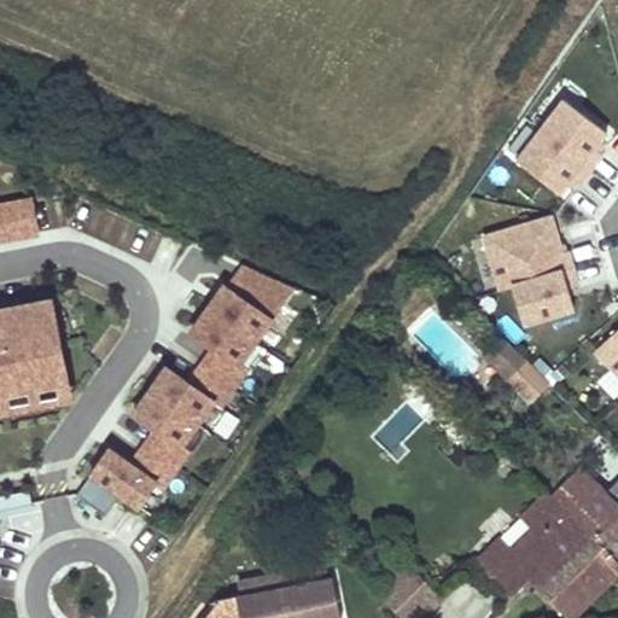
[(567,103),(543,133),(594,172),(605,158),(596,152),(610,135),(567,103)]
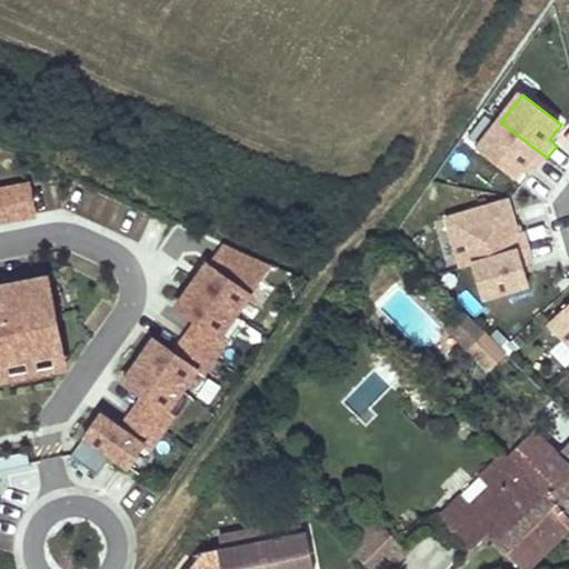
[(500,122),(479,150),(518,180),(529,166),(536,171),(547,158),(500,122)]
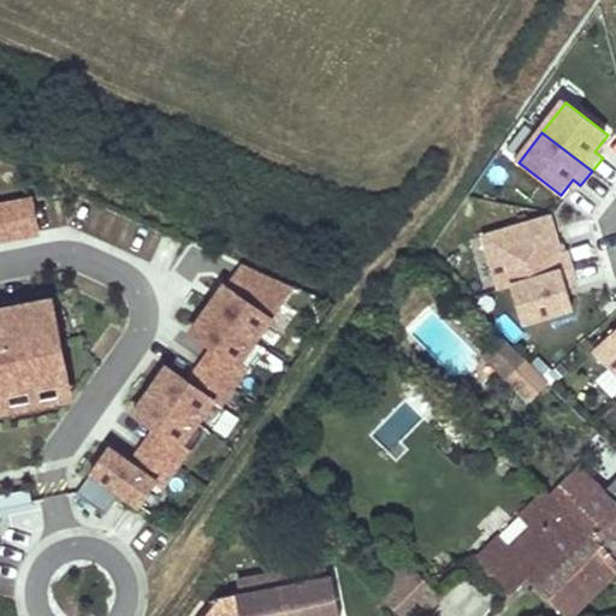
[(0,240),(37,232),(31,200),(0,205),(0,240)]
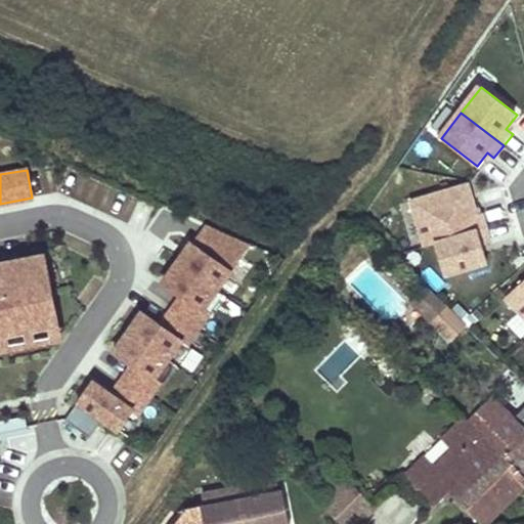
[(436,246),(487,230),(483,215),(478,217),(469,186),(412,203),(427,248),(436,246)]
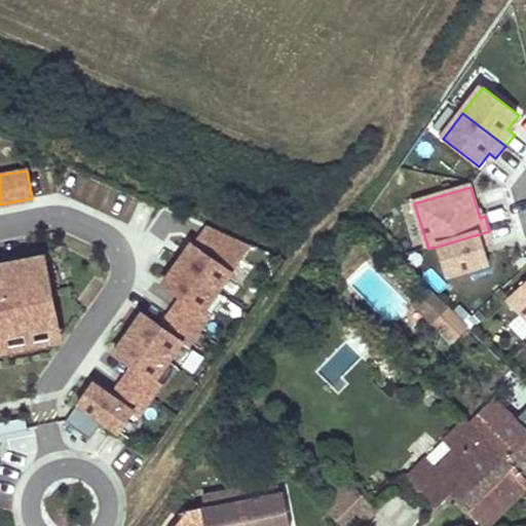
[(489,231),(438,247),(447,277),(490,265),(485,249),(493,246),(489,231)]
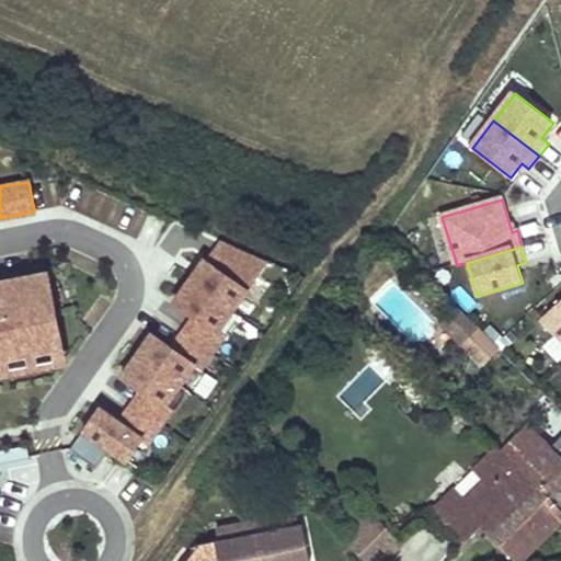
[(204,260),(189,282),(231,311),(268,260),(243,249),(230,266),(213,254),(207,262),(204,260)]
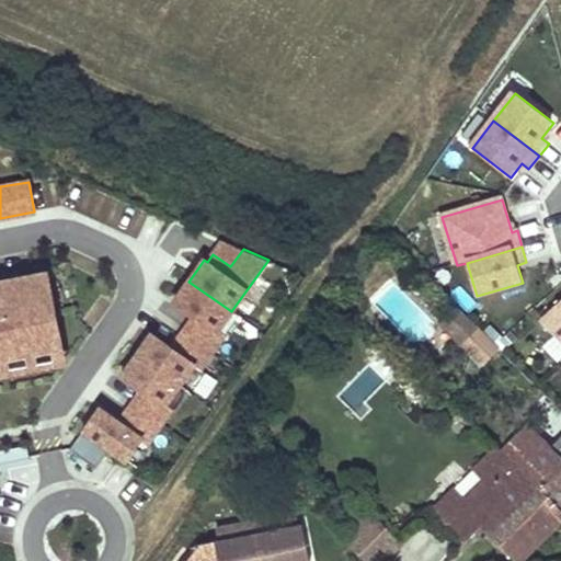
[(0,361),(61,348),(46,273),(0,281),(0,361)]
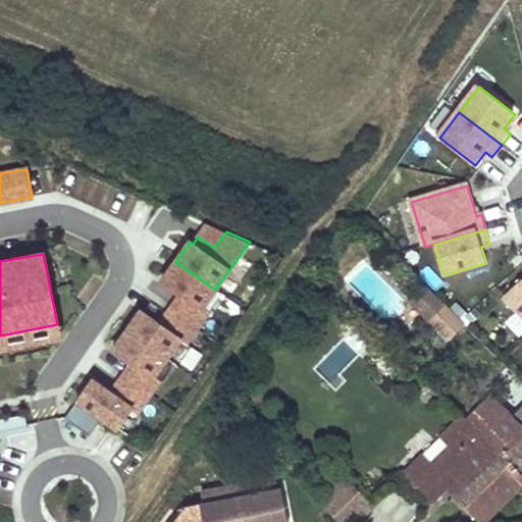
[(180,295),(169,310),(197,329),(208,313),(202,309),(215,290),(175,262),(161,281),(180,295)]
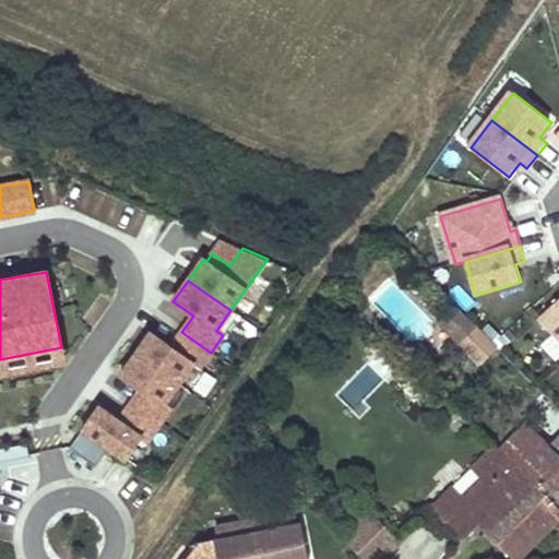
[(558,301),(540,319),(558,339),(558,301)]
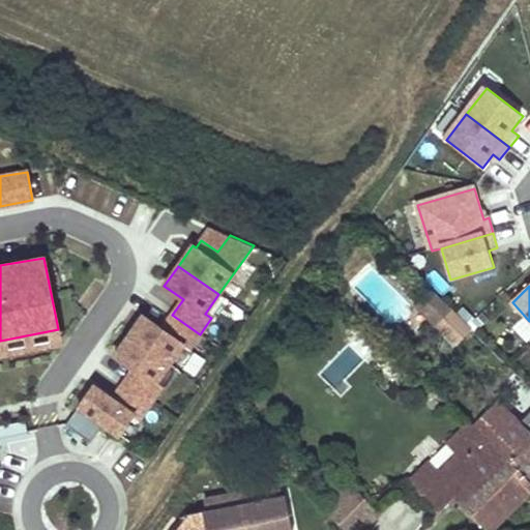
[(457,349),(472,332),(452,312),(437,326),(457,349)]
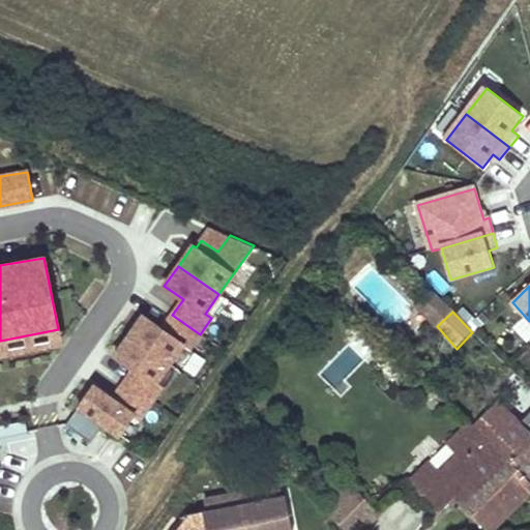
[(143,316),(128,335),(169,364),(182,345),(189,349),(200,334),(172,315),(163,329),(143,316)]
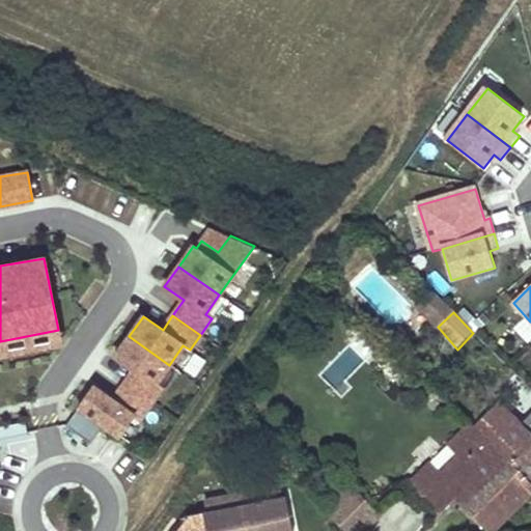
[(122,386),(150,404),(162,389),(156,385),(169,365),(129,336),(114,357),(134,370),(122,386)]
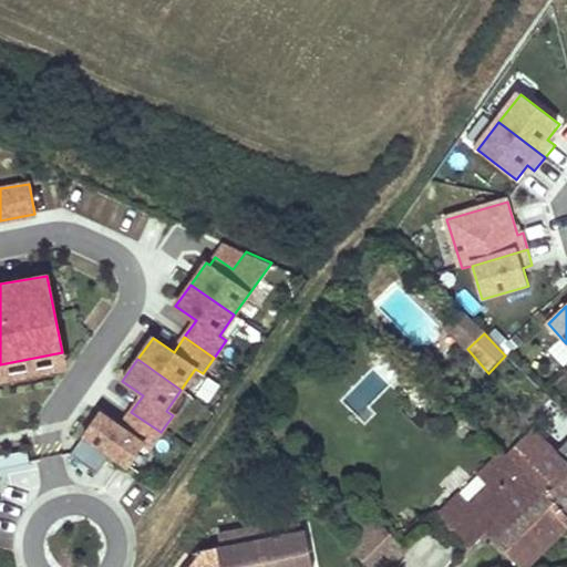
[(390,385),(372,369),(341,401),(359,418),(390,385)]
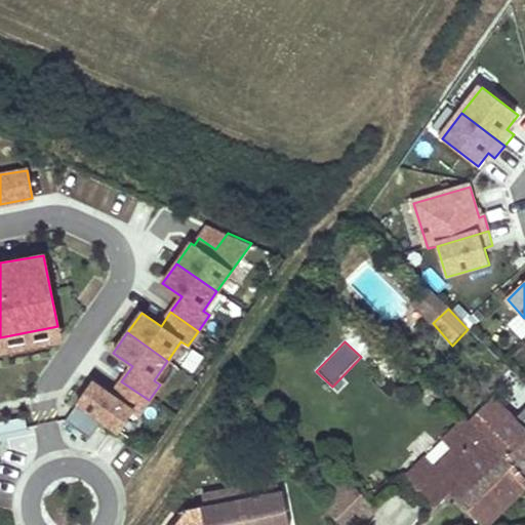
[(92,381),(65,421),(89,439),(103,420),(117,431),(131,411),(137,415),(149,400),(121,381),(112,395),(92,381)]
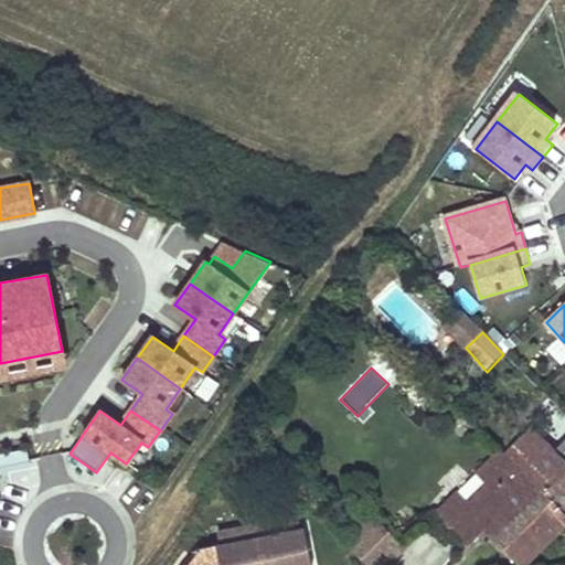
[(564,464),(532,430),(505,457),(564,515),(564,464)]
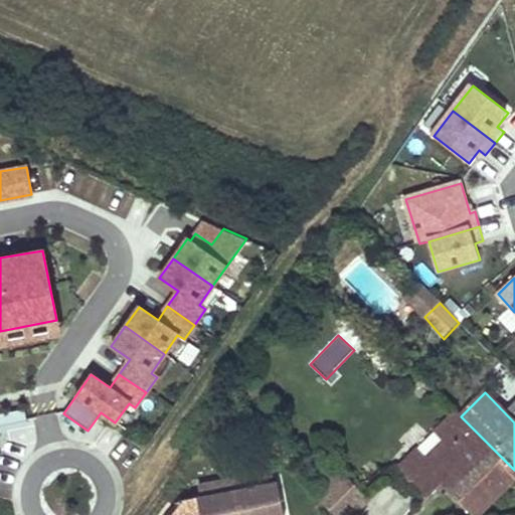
[(0,432),(28,425),(24,409),(0,415),(0,432)]
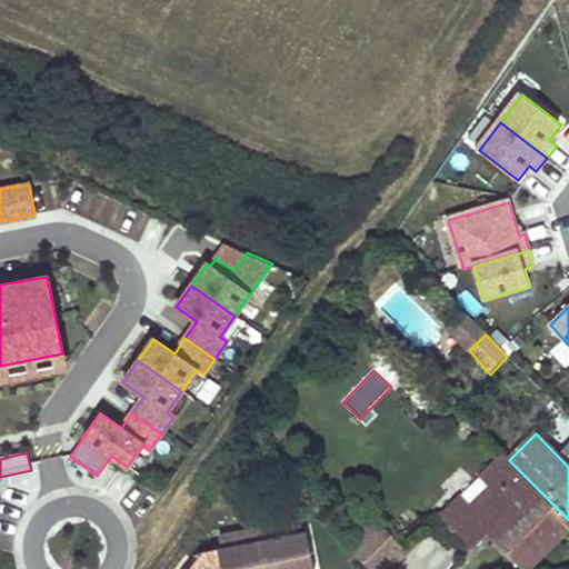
[(568,519),(509,460),(503,455),(480,479),(488,487),(461,513),(453,506),(439,520),(470,551),(492,527),(501,535),(493,543),(519,568),(526,568),(568,526),(568,519)]
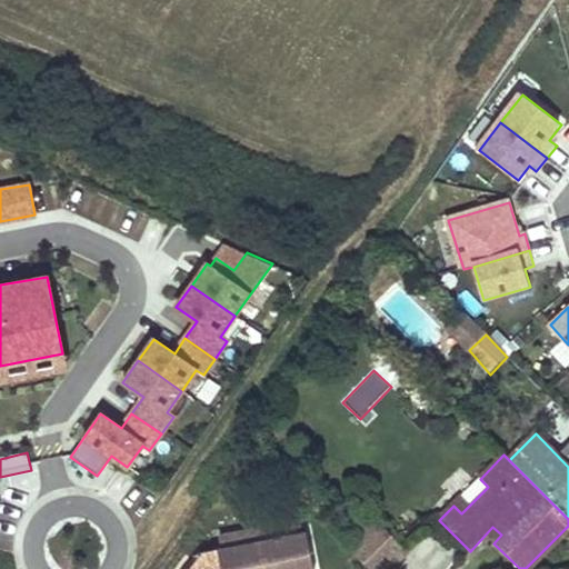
[(343,545),(369,568),(381,568),(405,547),(372,516),(343,545)]
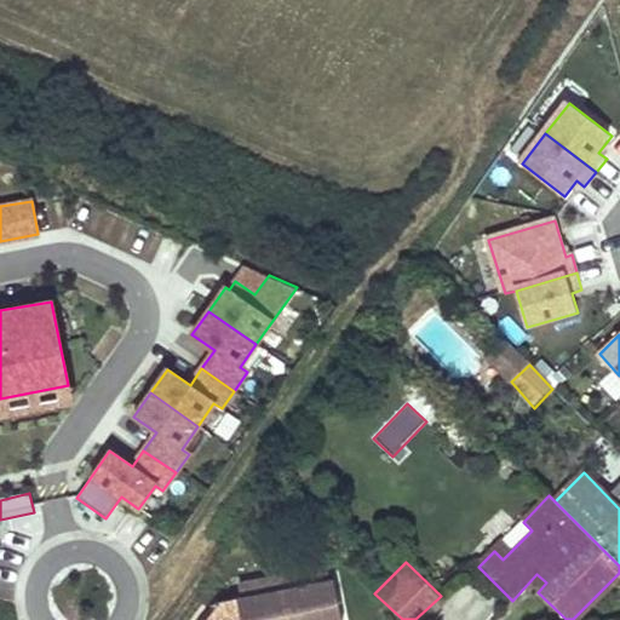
[(305,587),(327,583),(325,569),(302,573),(305,587)]
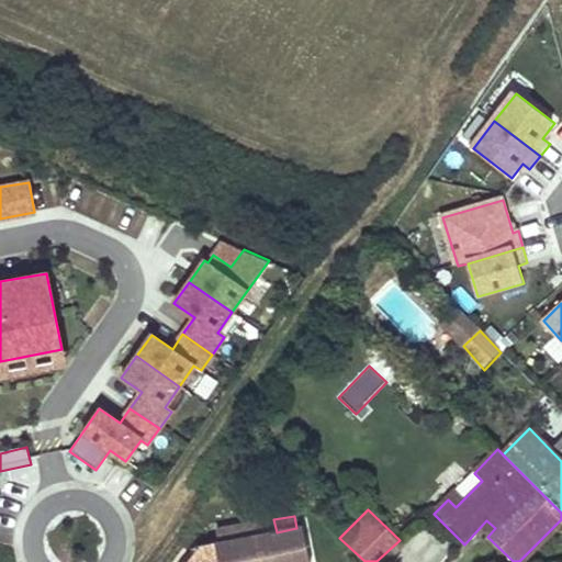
[(255,524),(261,561),(307,561),(301,527),(296,528),(277,532),(273,519),(255,524)]
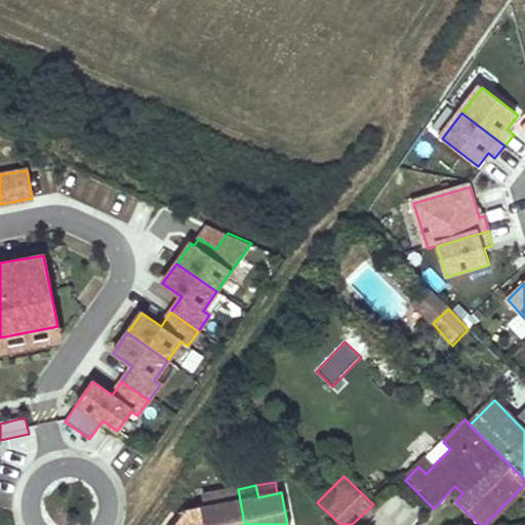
[(244,524),(238,489),(219,493),(223,505),(203,509),(199,510),(201,524),(244,524)]
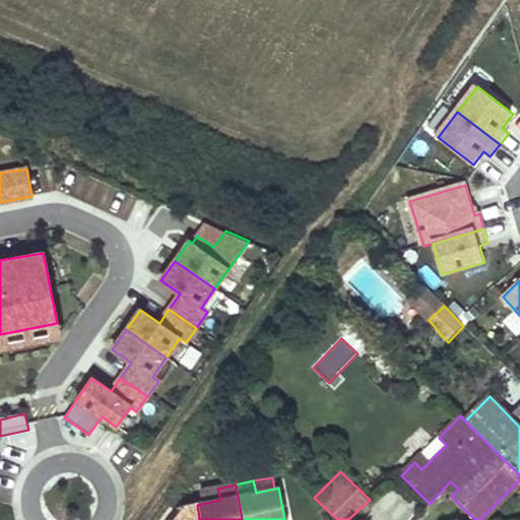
[(201,504),(220,500),(217,489),(199,492),(201,504)]
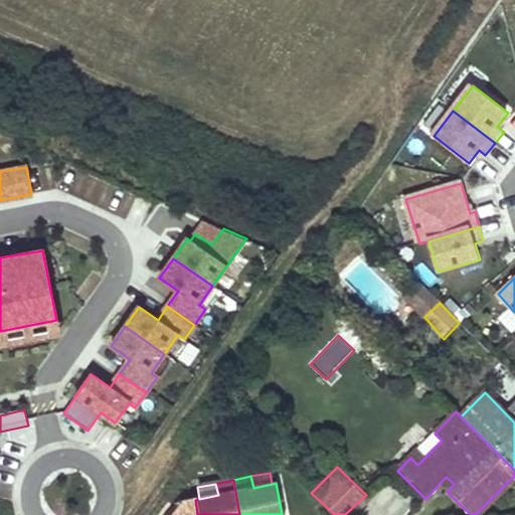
[(368,514),(403,514),(412,507),(392,484),(363,509),(368,514)]
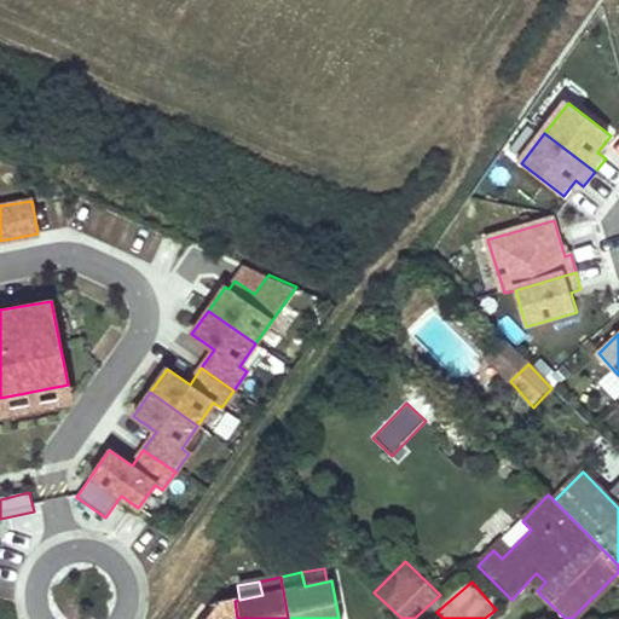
[(237,618),(235,601),(221,603),(210,618),(237,618)]
